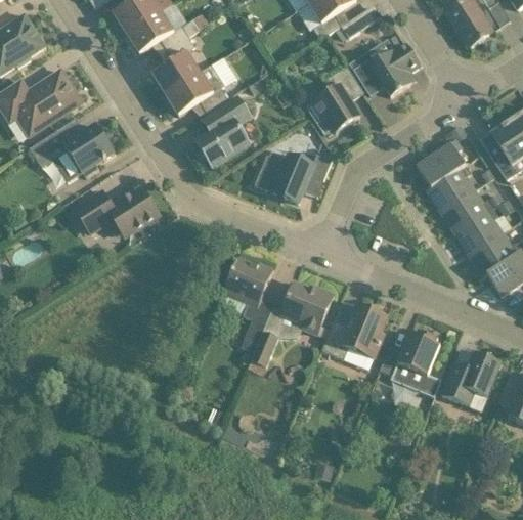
[(161,11),(153,0),(128,0),(130,2),(113,13),(126,34),(161,11)]
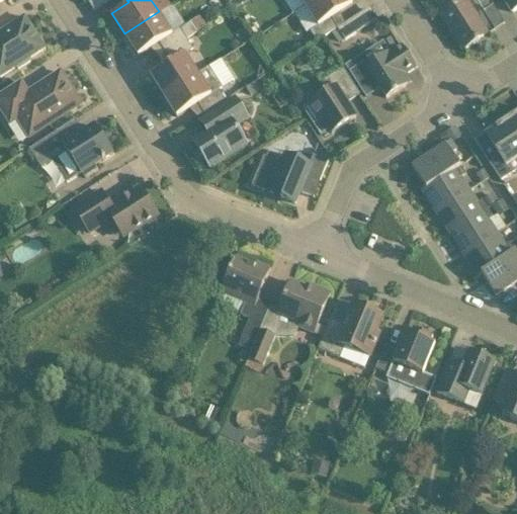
[(284,0),(291,11),(304,4),(310,0),(284,0)]
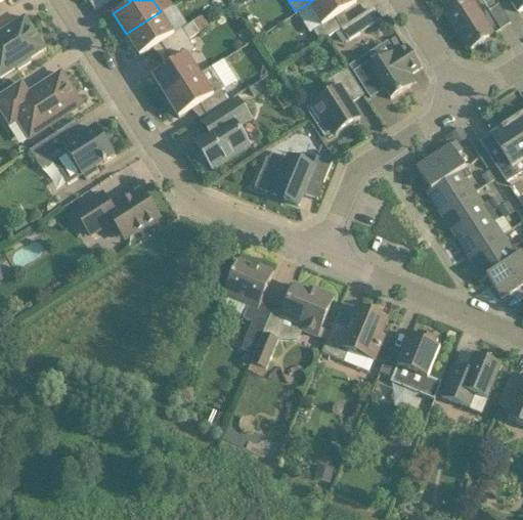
[(320,39),(340,27),(334,16),(355,2),(354,0),(313,0),(307,4),(320,25),(313,29),(320,39)]
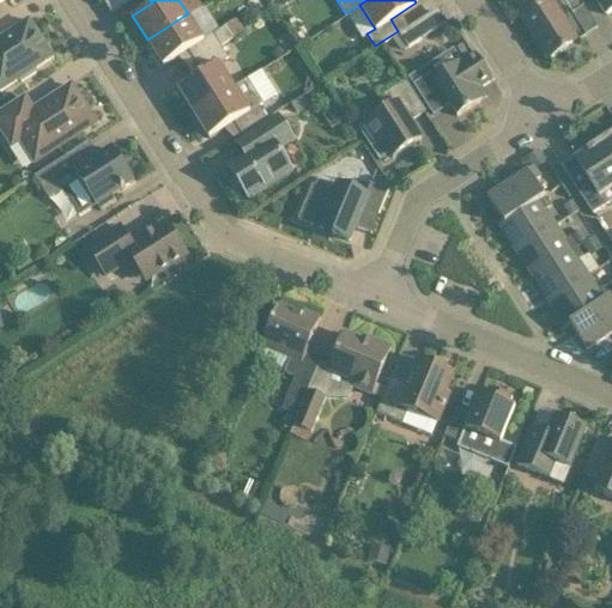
[(540,0),(520,13),(521,14),(547,58),(586,34),(573,13),(583,6),(580,0),(540,0)]
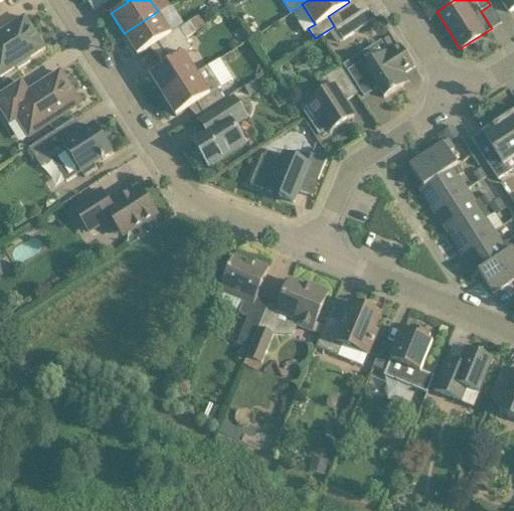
[(503,0),(509,10),(513,6),(513,0),(503,0)]
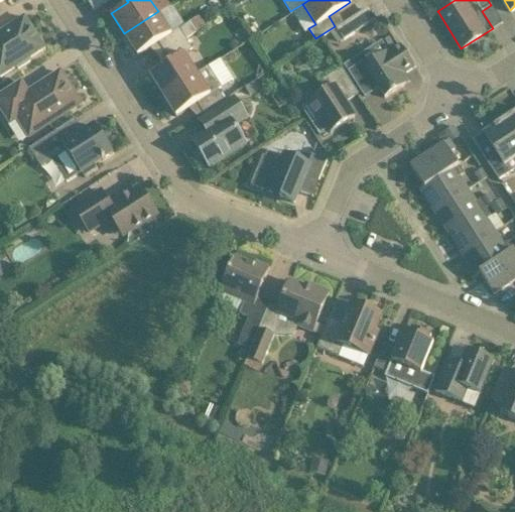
[(161,9),(174,27),(183,20),(169,3),(161,9)]
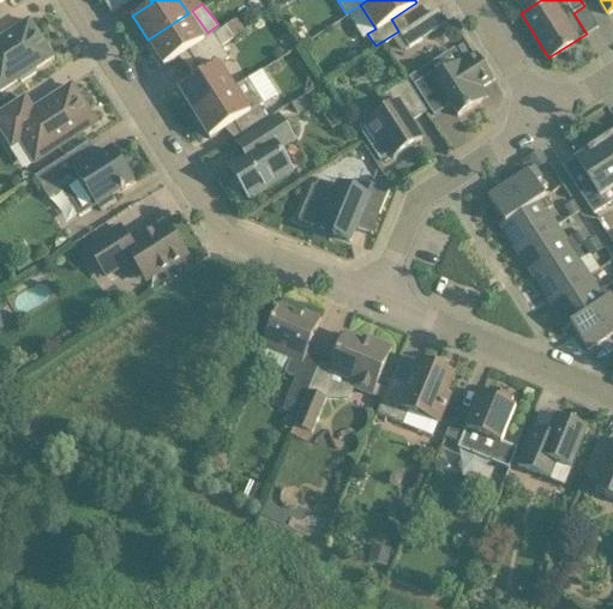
[(204,37),(188,13),(148,40),(163,64),(182,50),(191,62),(221,43),(212,31),(204,37)]
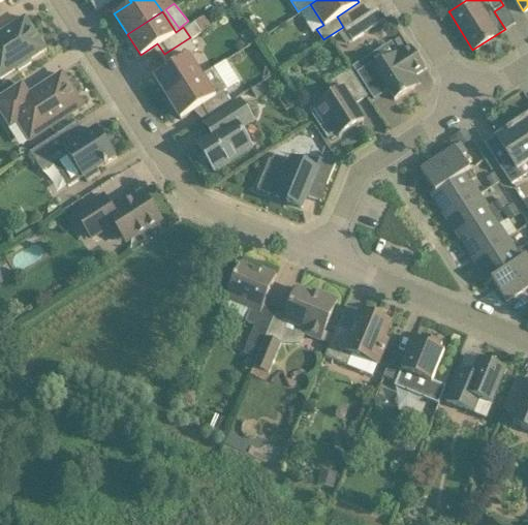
[(190,37),(200,30),(211,24),(204,13),(189,24),(183,27),(190,37)]
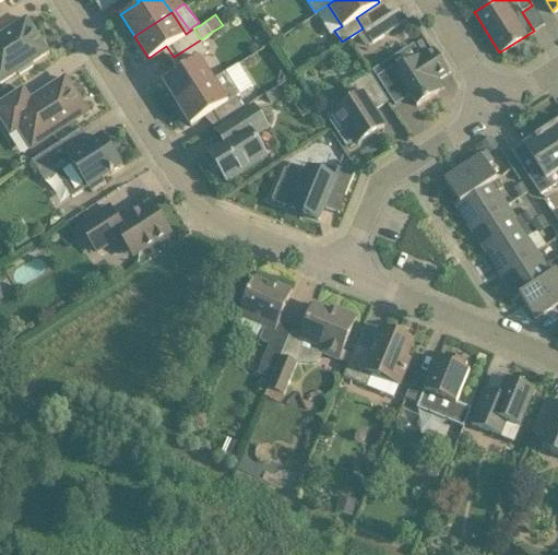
[(386,14),(363,28),(371,42),(393,27),(386,14)]
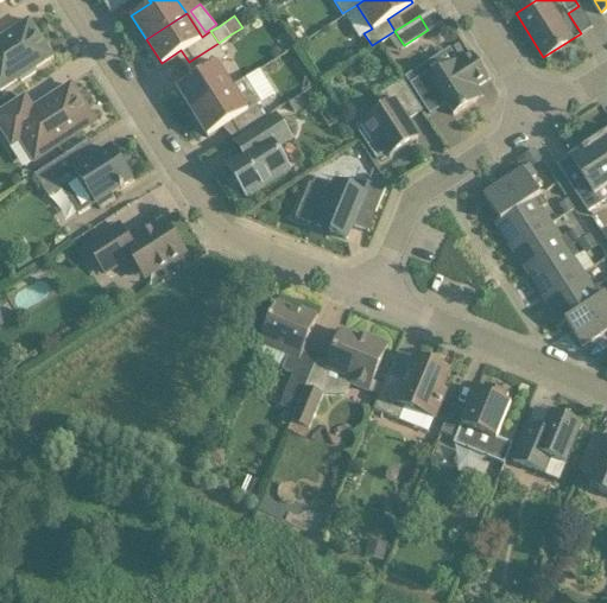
[(52,54),(29,17),(0,33),(0,87),(7,83),(17,76),(19,80),(20,78),(36,69),(35,65),(52,54)]
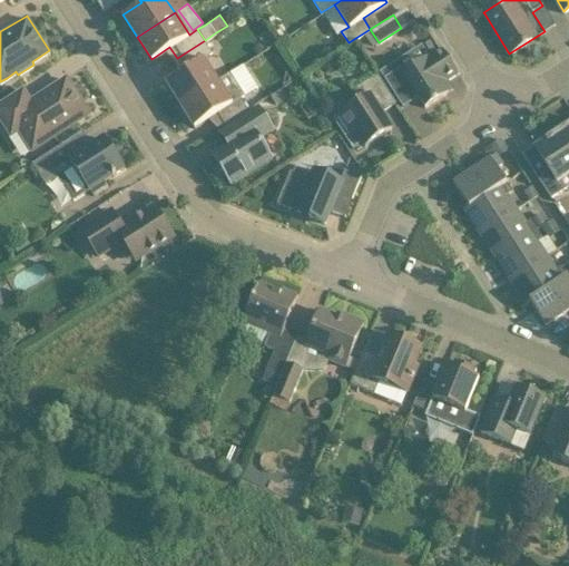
[(165,81),(179,104),(218,78),(217,78),(203,57),(212,51),(205,40),(177,58),(184,69),(165,81)]
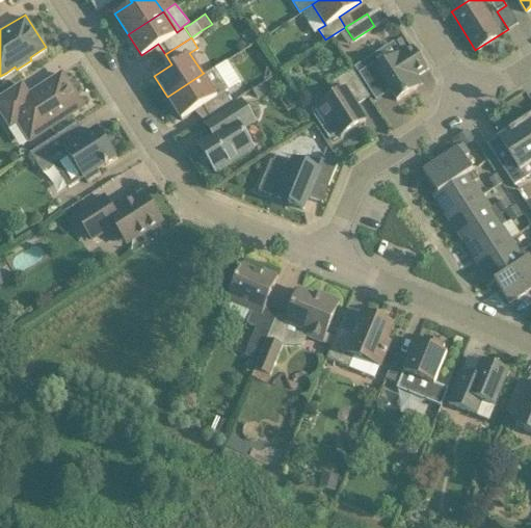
[(427,67),(413,44),(375,67),(396,98),(416,85),(410,77),(427,67)]
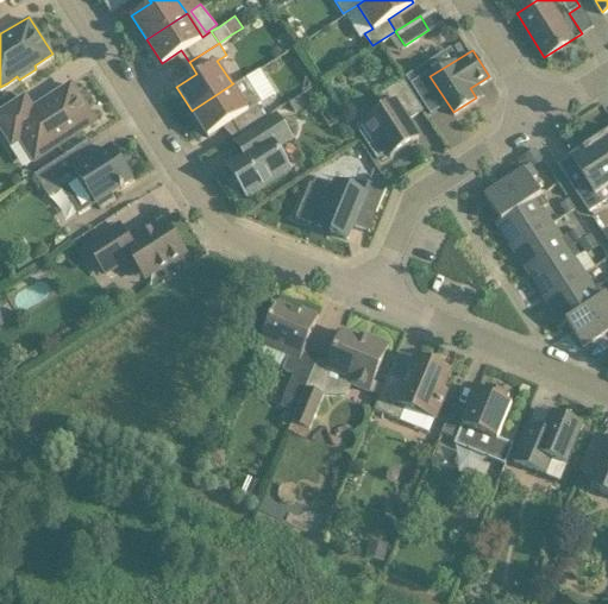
[(227,121),(234,133),(264,114),(257,102),(261,100),(245,76),(232,83),(233,83),(192,111),(207,134),(227,121)]
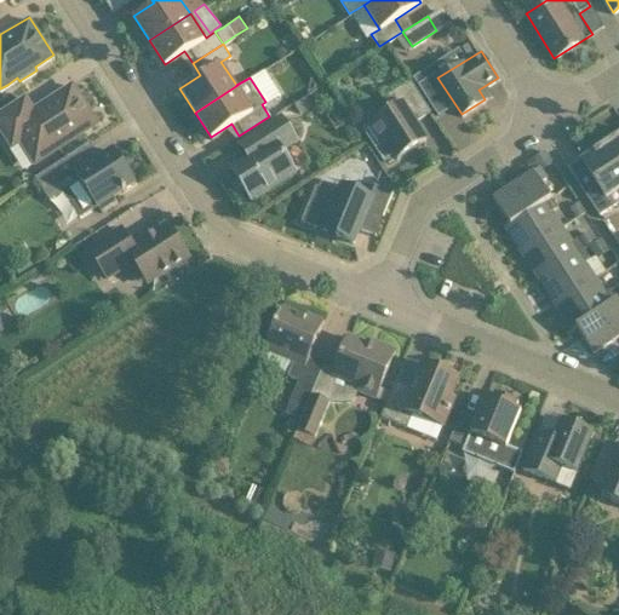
[(393,105),(370,120),(361,126),(374,145),(385,139),(396,156),(425,138),(414,120),(430,110),(410,78),(385,93),(393,105)]
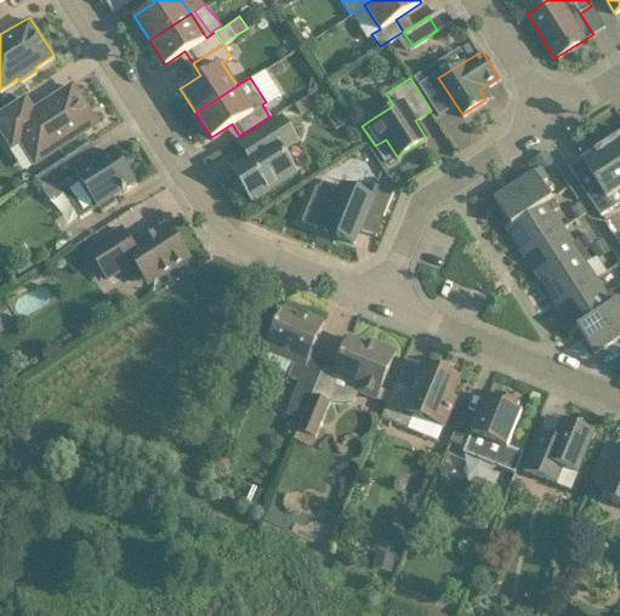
[(79,104),(84,102),(72,84),(33,109),(24,97),(0,112),(0,126),(13,147),(20,143),(33,163),(92,125),(79,104)]
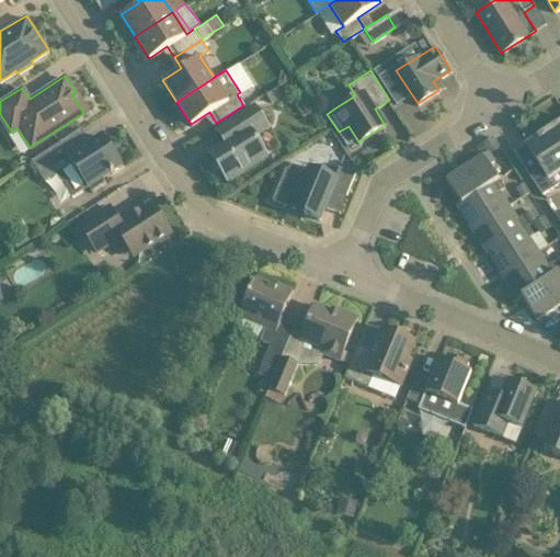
[(271,101),(283,93),(282,91),(284,89),(281,82),(265,92),(271,101)]
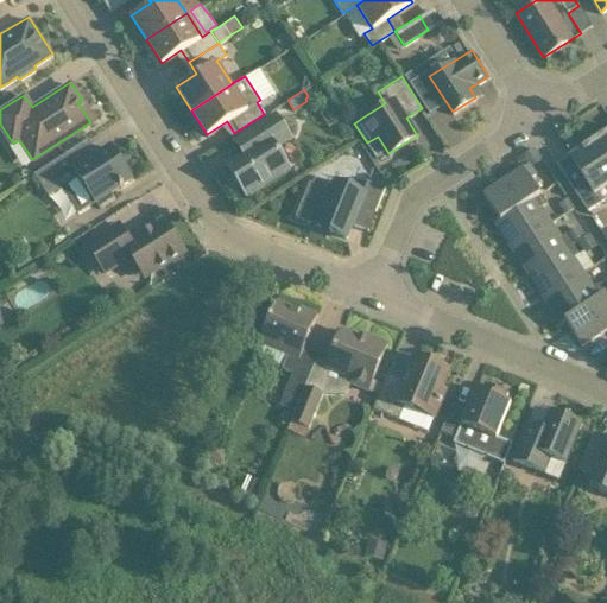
[(246,194),(290,165),(278,145),(292,137),(277,112),(264,119),(245,132),(253,146),(227,163),(233,172),(231,177),(235,184),(240,184),(246,194)]
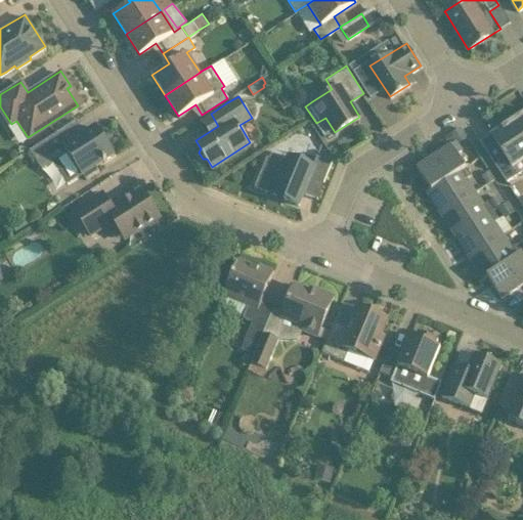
[(522,112),(511,121),(522,139),(522,112)]
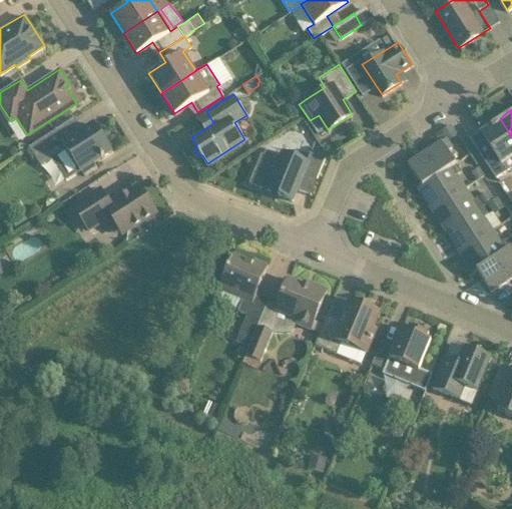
[(302,116),(289,123),(296,136),(309,130),(302,116)]
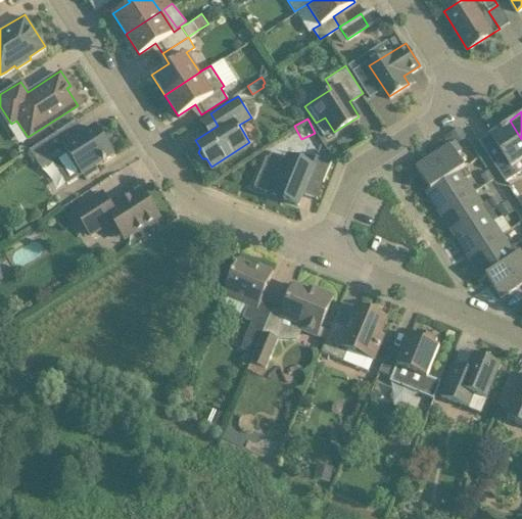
[(505,180),(521,169),(521,139),(510,121),(506,123),(505,122),(491,131),(491,132),(489,133),(501,151),(490,158),(505,180)]
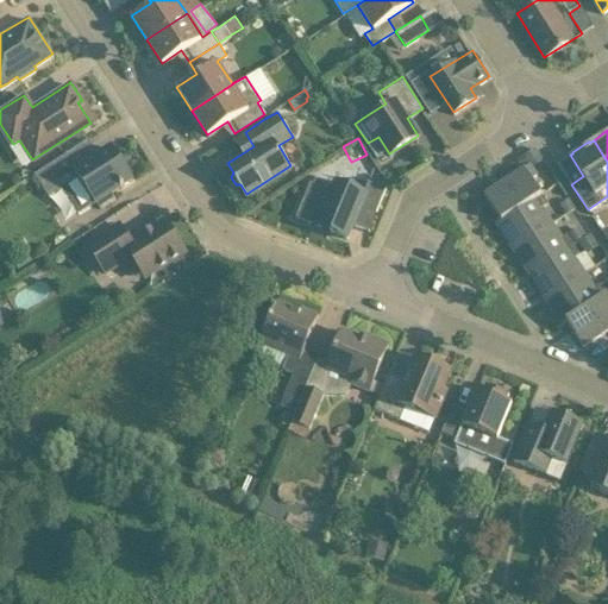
[(123,183),(132,177),(111,145),(76,168),(67,151),(33,172),(48,195),(62,187),(77,212),(95,200),(100,207),(114,196),(111,192),(119,186),(120,187),(124,184),(123,183)]
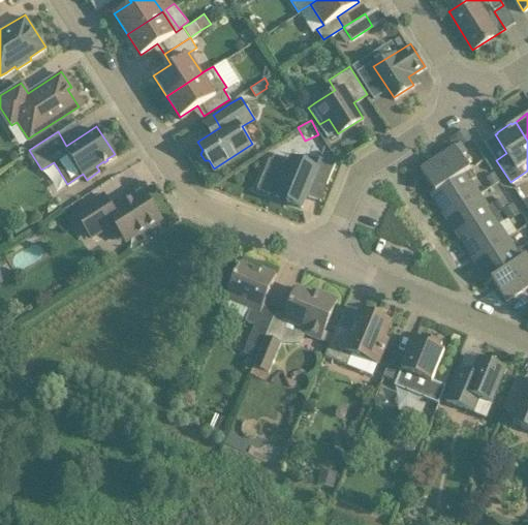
[(462,143),(470,137),(463,127),(455,132),(462,143)]
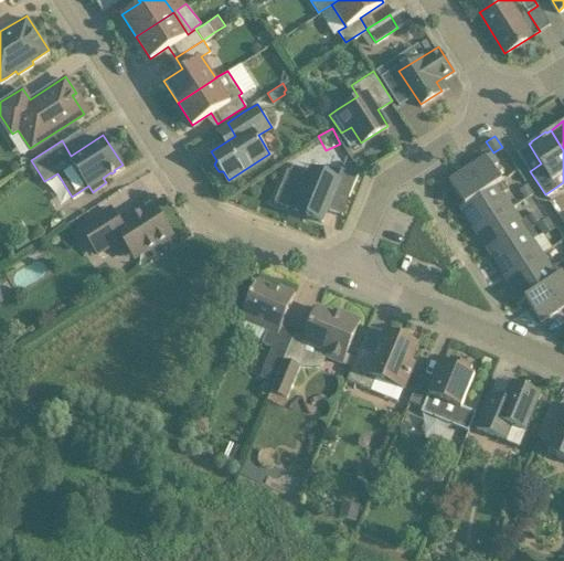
[(486,141),(477,147),(481,155),(490,149),(486,141)]
